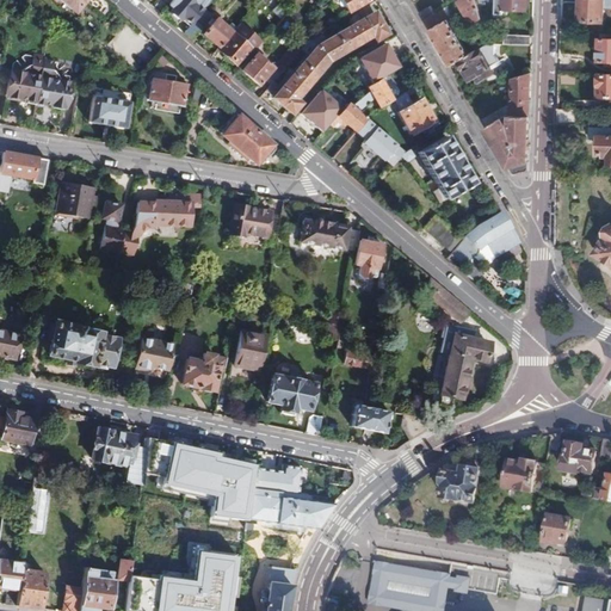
[(105,0),(62,0),(75,11),(82,2),(105,20),(116,8),(105,0)]
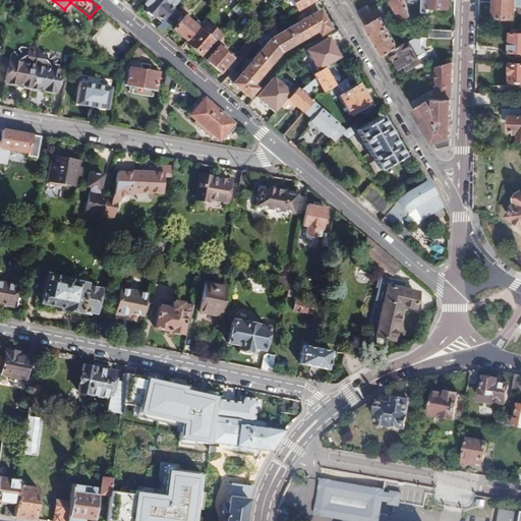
[(148,0),(146,4),(149,7),(147,10),(155,17),(157,14),(165,20),(174,9),(169,5),(173,0),(148,0)]
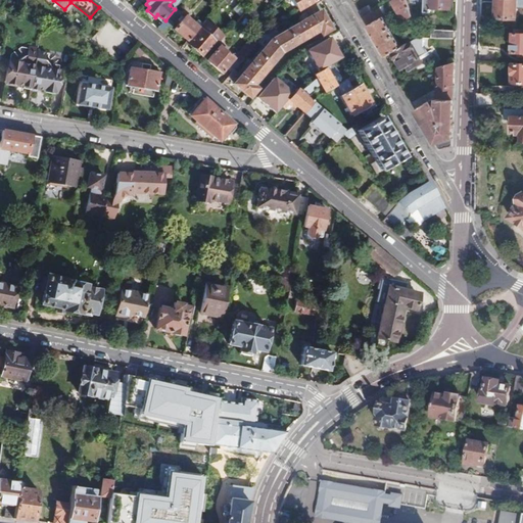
[(292,0),(299,11),(318,0),(317,0),(292,0)]
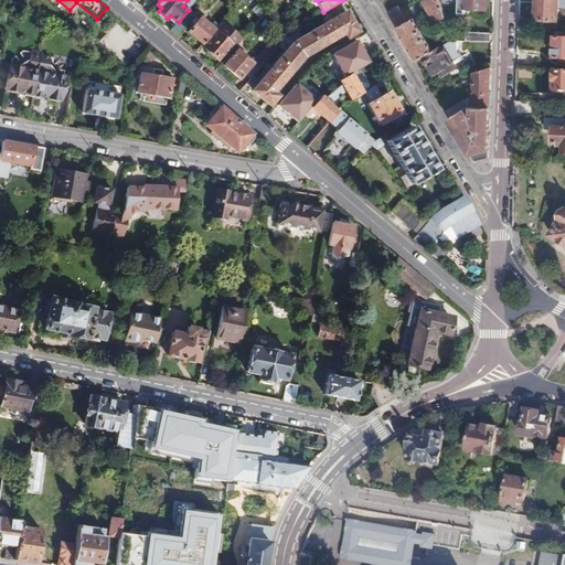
[(393,19),(417,61),(426,55),(436,50),(417,18),(422,16),(418,10),(427,6),(437,21),(444,18),(446,21),(447,20),(447,19),(441,0),(425,0),(403,13),(393,19)]
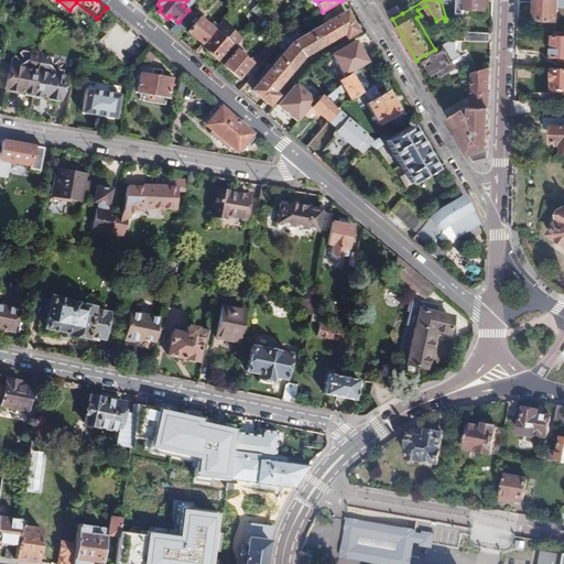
[(407,0),(398,7),(402,13),(424,0),(407,0)]
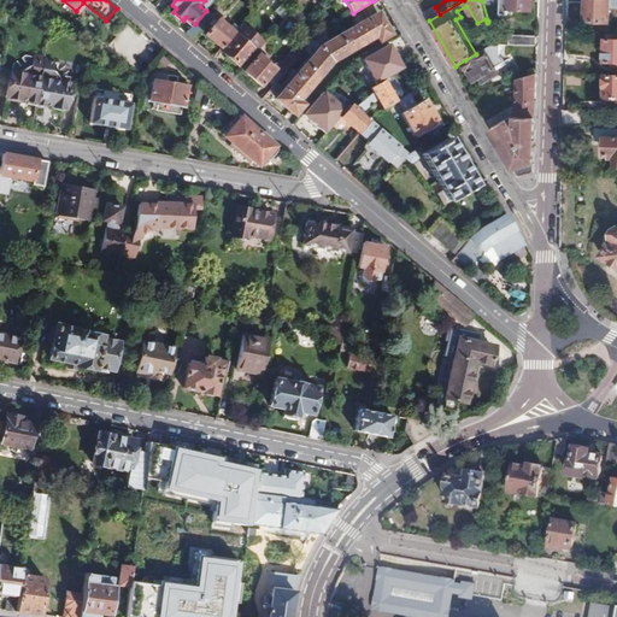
[(488,0),(482,0),(488,21),(494,19),(488,0)]
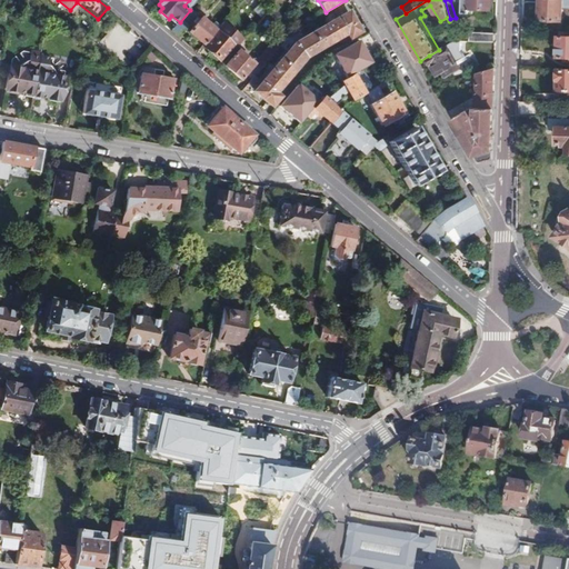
[(492,9),(492,0),(462,0),(463,12),(471,12),(471,9),(482,9),(481,13),(483,16),(490,16),(491,15),(491,9),(492,9)]
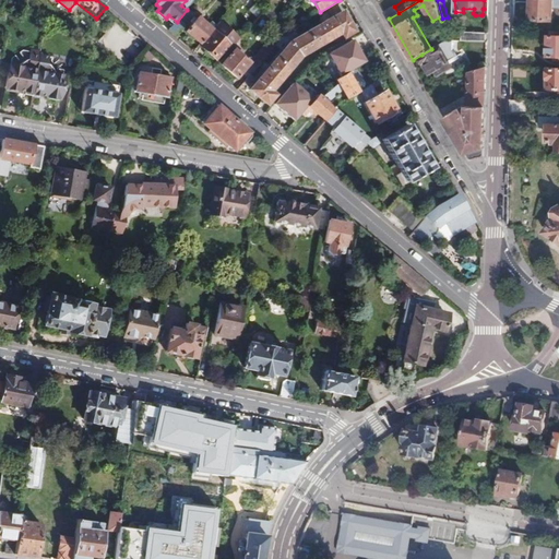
[(533,0),(533,21),(554,21),(554,8),(554,0),(533,0)]
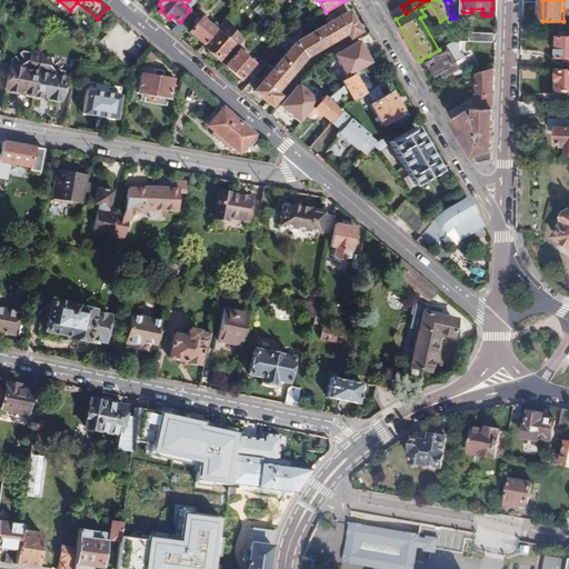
[(256,76),(248,85),(256,90),(255,91),(272,106),(280,97),(276,92),(307,57),(348,32),(351,37),(361,31),(351,12),(350,12),(346,5),(336,10),(340,18),(306,38),(301,30),(290,37),(281,47),(289,52),(262,82),(256,76)]
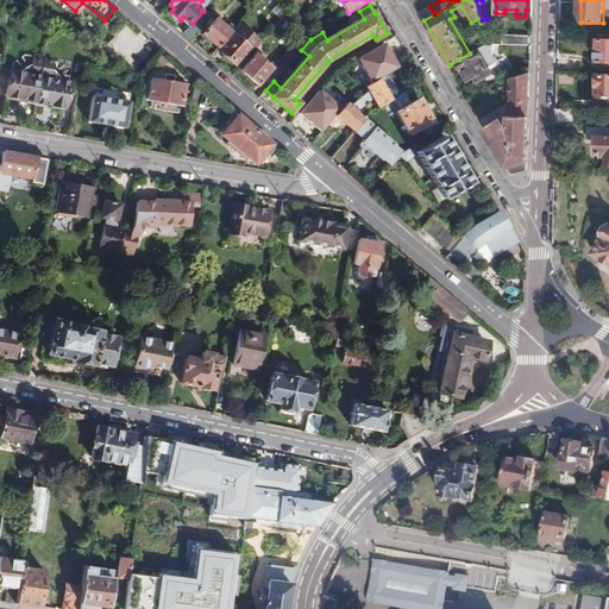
[(420,12),(424,20),(434,14),(429,7),(420,12)]
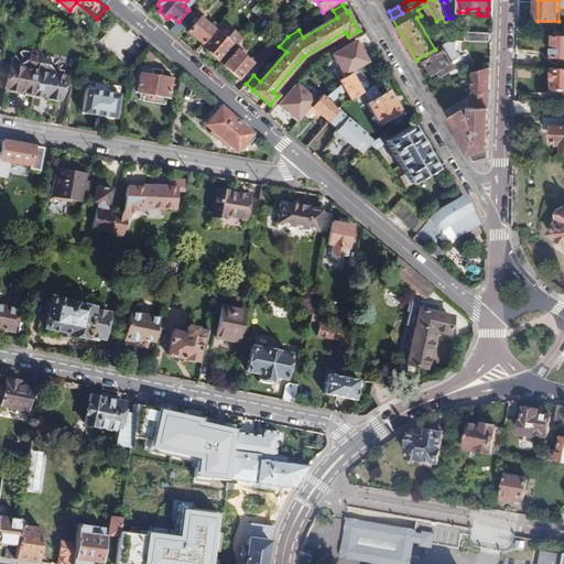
[(179,22),(171,31),(179,36),(188,24),(185,22),(194,12),(191,9),(188,10),(179,22)]
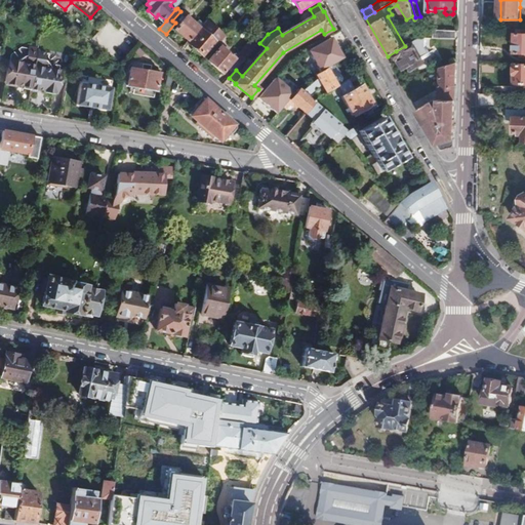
[(175,30),(189,41),(200,29),(187,17),(175,30)]
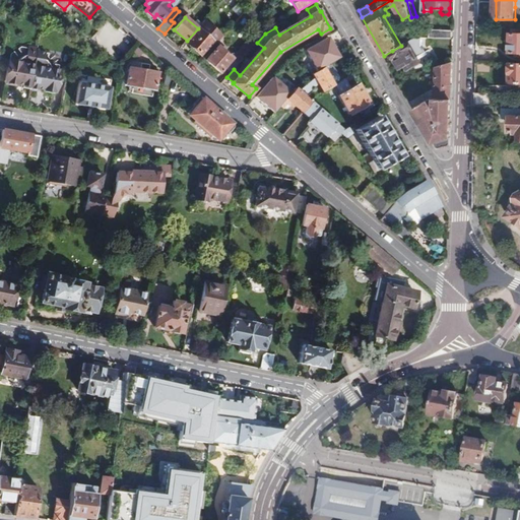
[(207,49),(211,52),(219,42),(223,37),(204,21),(198,28),(200,29),(188,44),(202,55),(207,49)]
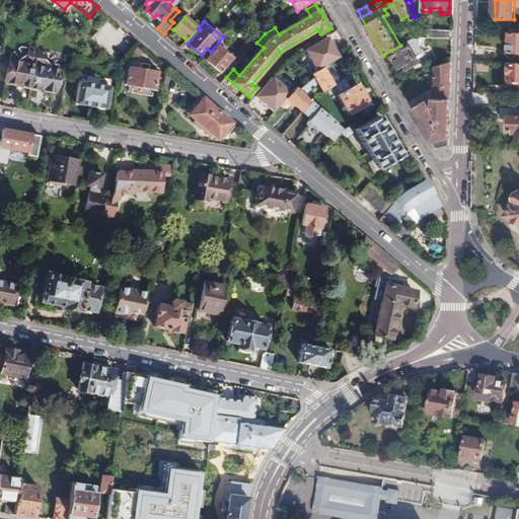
[(429,38),(453,39),(453,29),(429,29),(429,38)]
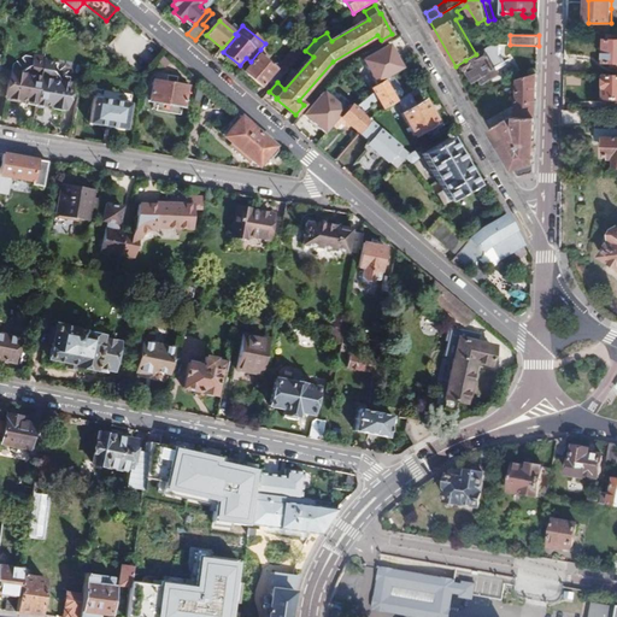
[(265,43),(260,50),(268,56),(276,46),(269,40),(265,43)]
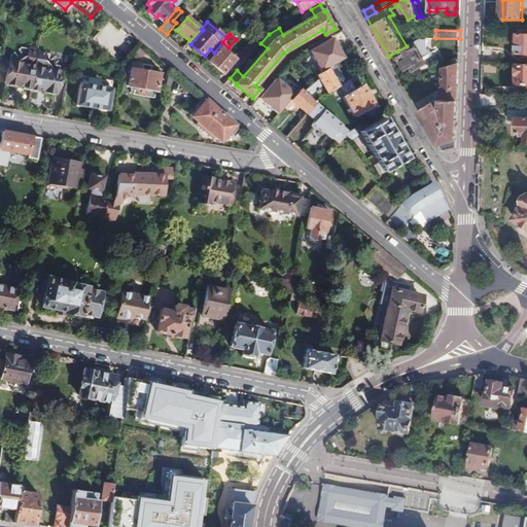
[(248,58),(260,43),(254,38),(237,59),(232,65),(238,69),(248,58)]
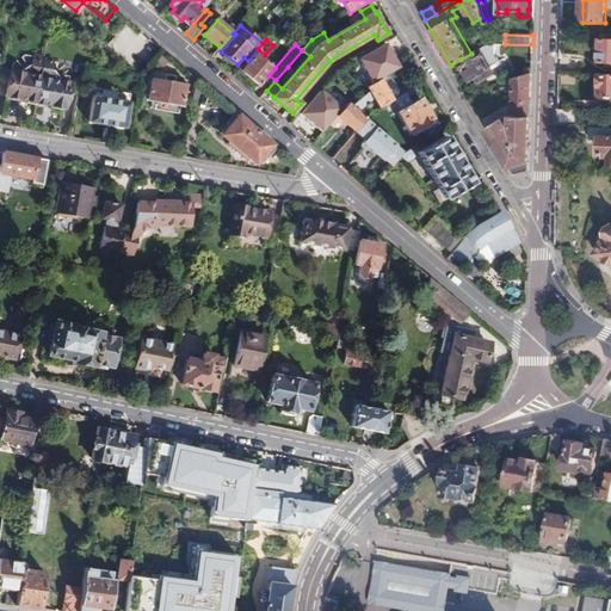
[(471,54),(461,60),(473,80),(480,75),(482,81),(497,73),(482,48),(471,54)]
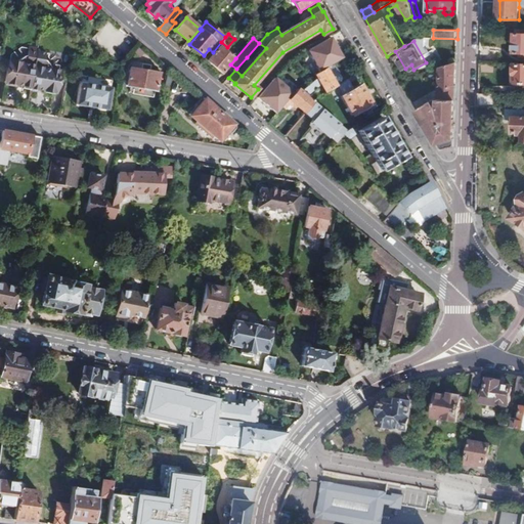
[(230,64),(235,58),(221,46),(209,60),(223,73),(230,64)]
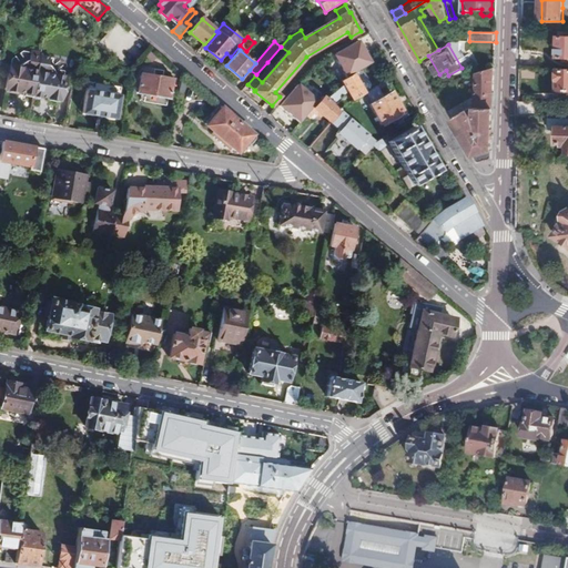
[(10,66),(6,92),(61,101),(66,75),(56,74),(49,64),(51,53),(31,51),(30,61),(21,67),(10,66)]
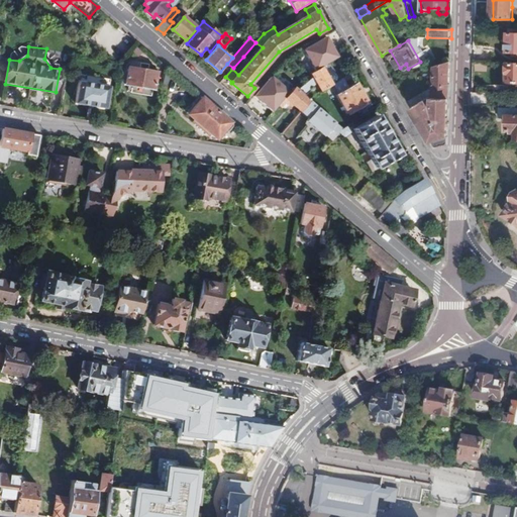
[(325,66),(337,59),(334,55),(322,62),(325,66)]
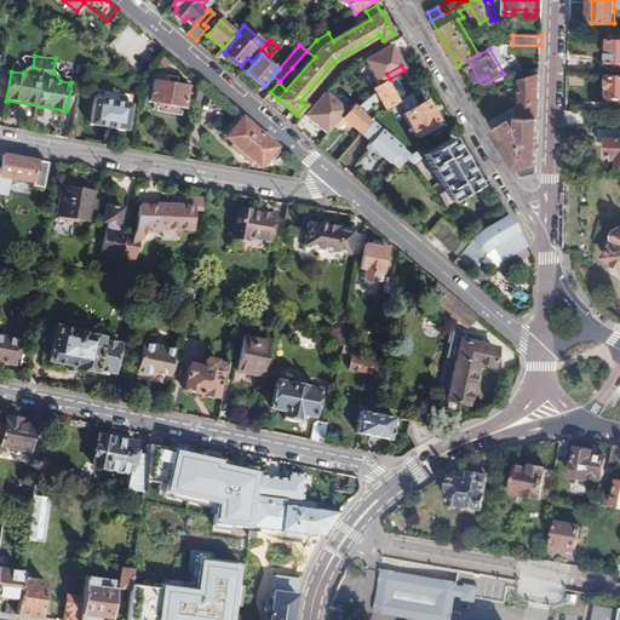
[(486,113),(494,128),(510,119),(516,115),(520,115),(539,115),(540,72),(520,79),(520,95),(486,113)]
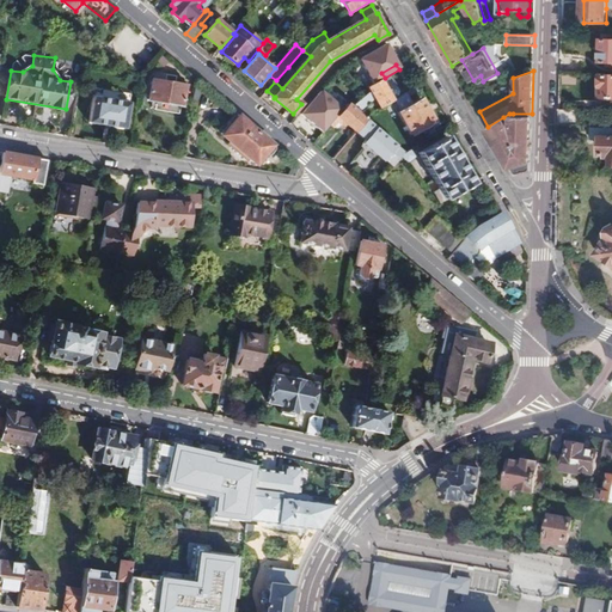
[(577,74),(563,73),(562,86),(577,86),(577,74)]
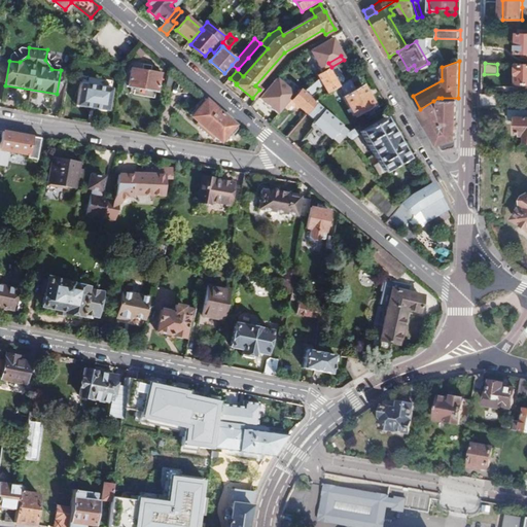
[(142,68),(132,66),(129,83),(140,85),(139,88),(155,92),(160,72),(149,69),(150,65),(143,64),(142,68)]
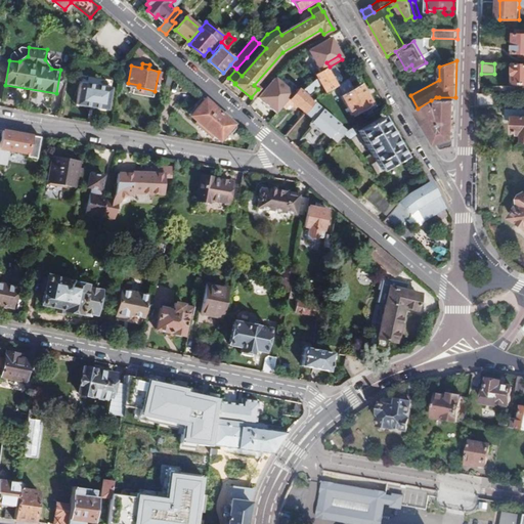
[(326,92),(338,85),(328,68),(316,74),(318,78),(310,85),(314,91),(322,85),(326,92)]
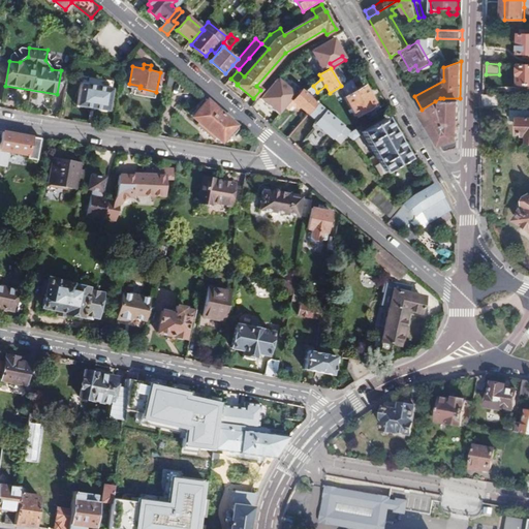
[(341,70),(335,73),(341,85),(346,82),(341,70)]
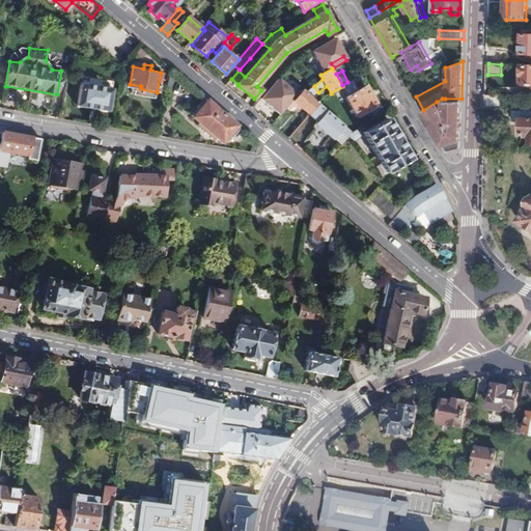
[(323,79),(320,75),(318,72),(300,87),(302,89),(306,92),(314,86),(323,79)]
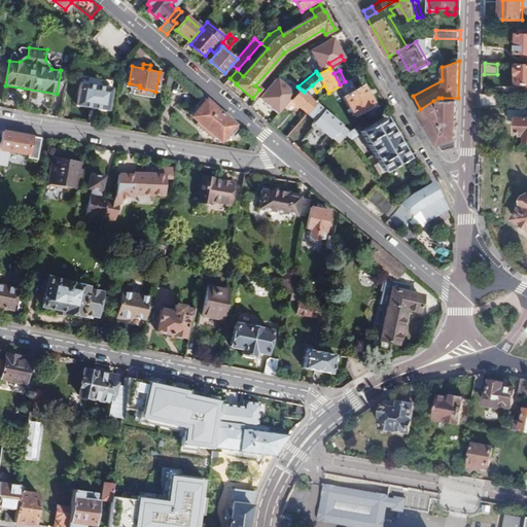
[(114,88),(83,82),(79,105),(110,110),(114,88)]
